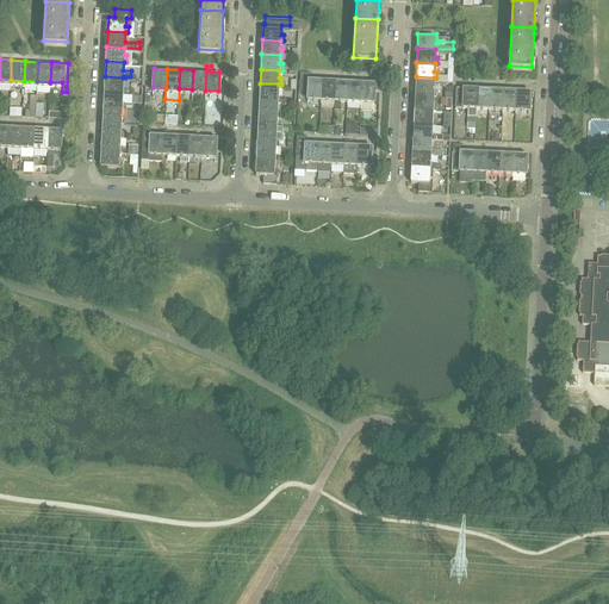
[(192,89),(205,91),(206,70),(193,70),(192,89)]
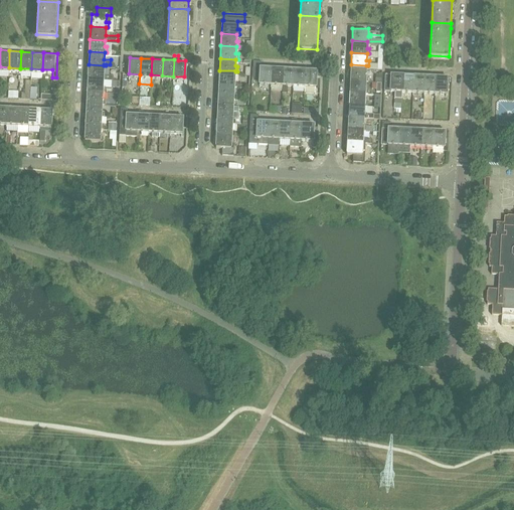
[(104,71),(104,65),(89,64),(88,76),(103,77),(103,76),(106,76),(111,77),(119,77),(119,72),(104,71)]
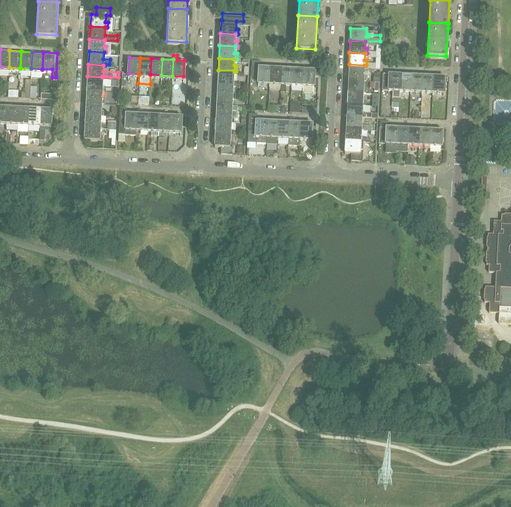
[(258,80),(269,81),(270,65),(259,64),(258,80)]
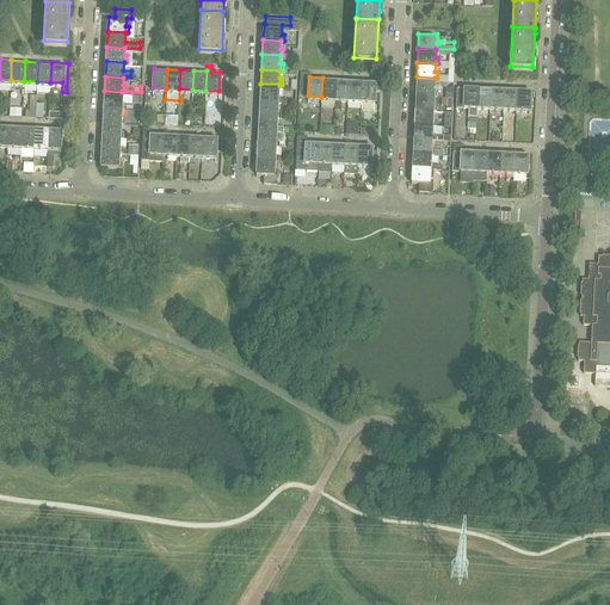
[(417,76),(416,92),(435,92),(437,93),(437,86),(435,86),(435,78),(417,76)]
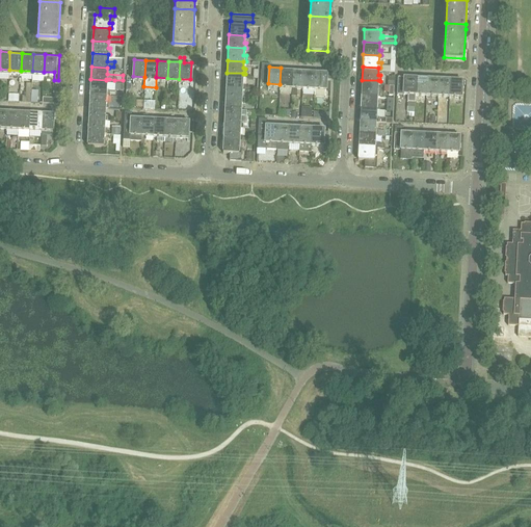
[(292,68),(281,68),(280,84),(291,84),(292,68)]
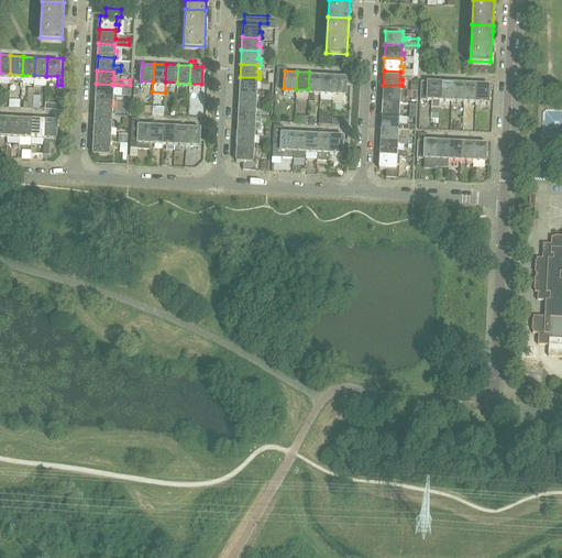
[(321,73),(309,72),(308,89),(320,90),(321,73)]
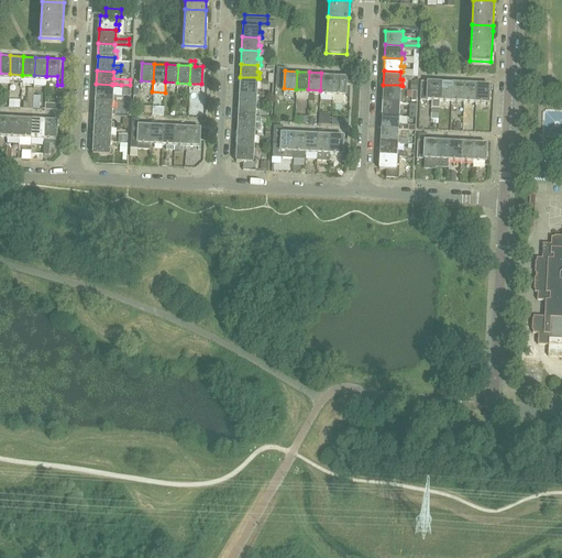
[(320,90),(332,91),(333,73),(321,73),(320,90)]
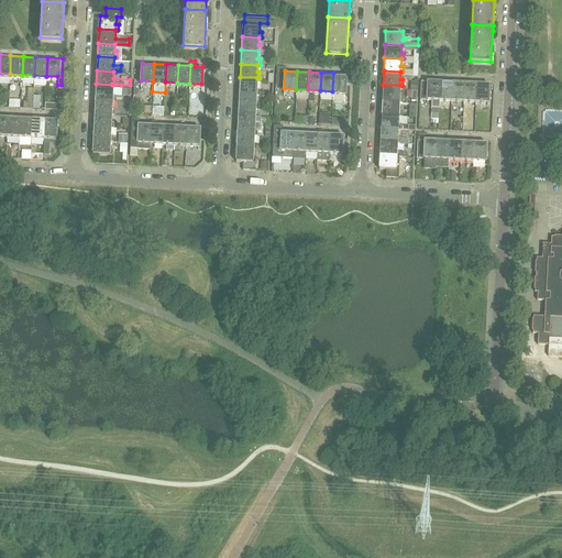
[(345,74),(333,73),(332,91),(345,91),(345,74)]
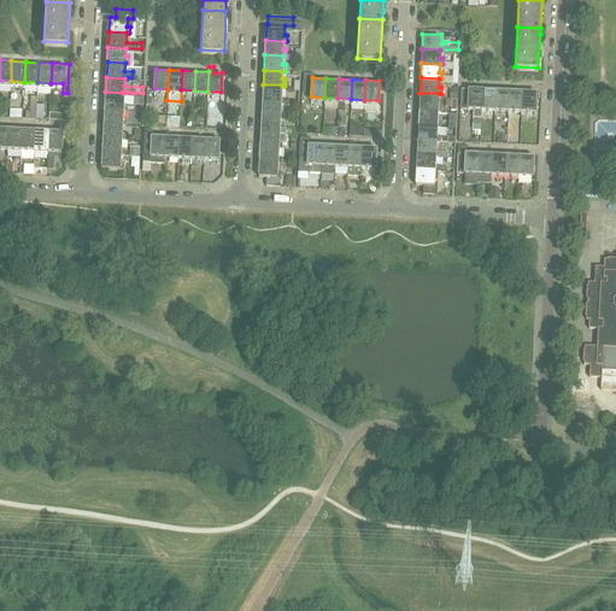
[(281,94),(282,86),(282,84),(263,84),(262,99),(281,100),(289,100),(291,94),(281,94)]
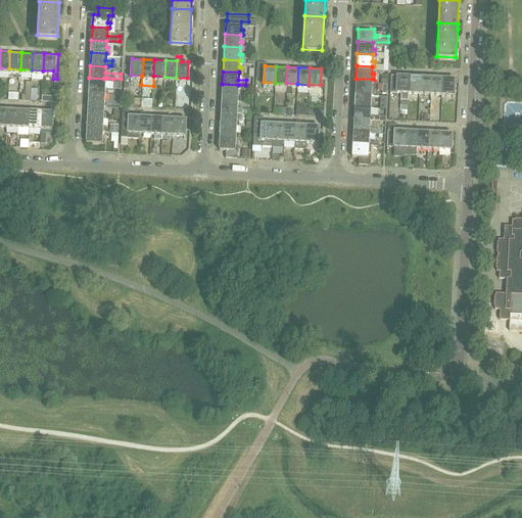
[(391,72),(390,88),(401,89),(401,95),(408,96),(409,89),(410,73),(391,72)]
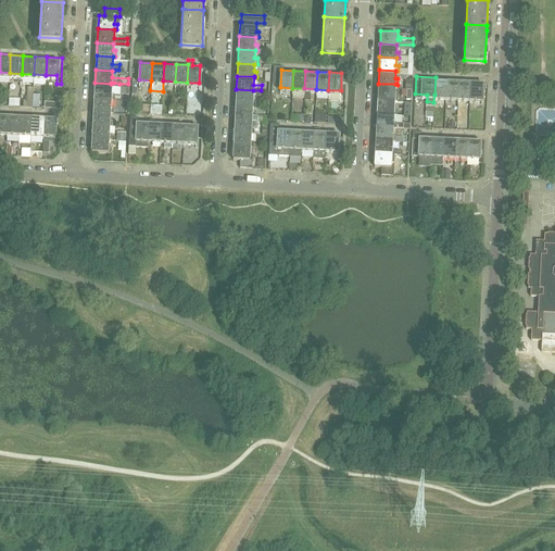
[(434,95),(446,96),(446,77),(436,77),(434,95)]
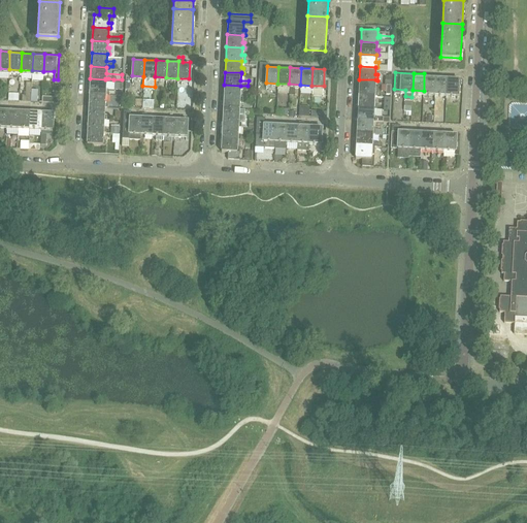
[(435,74),(424,73),(424,91),(434,91),(435,74)]
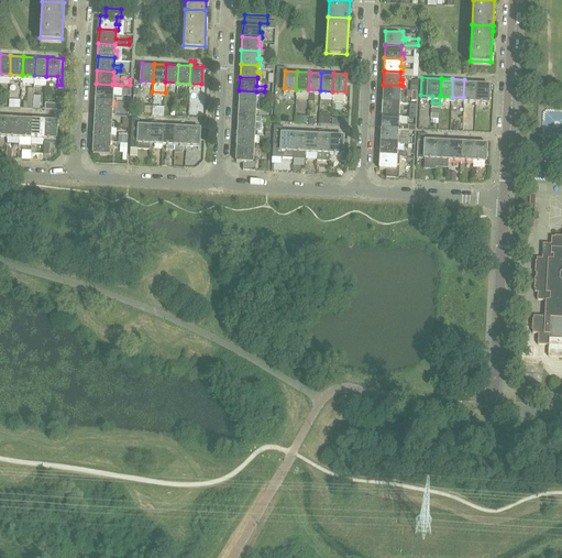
[(463,97),(476,98),(476,80),(464,79),(463,97)]
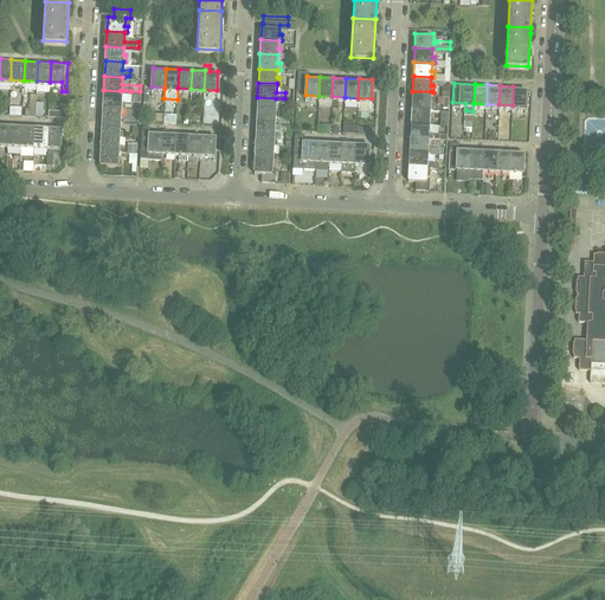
[(527,86),(513,86),(513,105),(526,105),(527,86)]
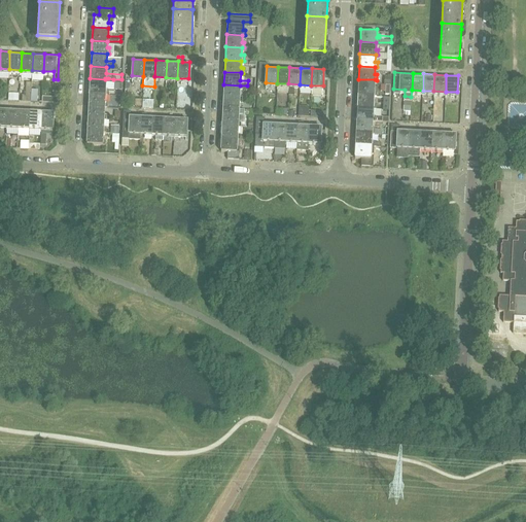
[(105,87),(105,79),(90,78),(90,91),(105,92),(107,92),(107,87),(105,87)]
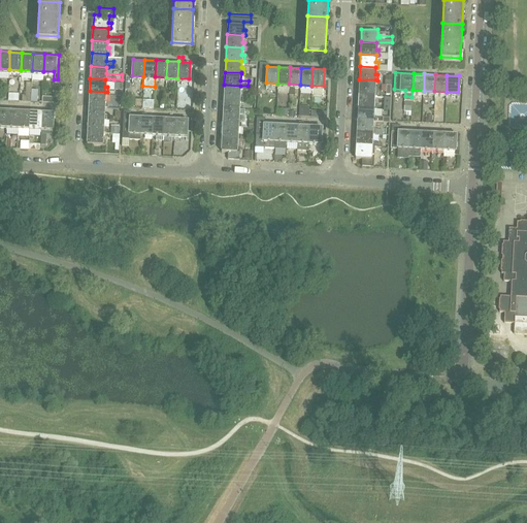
[(121,92),(122,79),(113,79),(113,86),(116,86),(114,91),(121,92)]
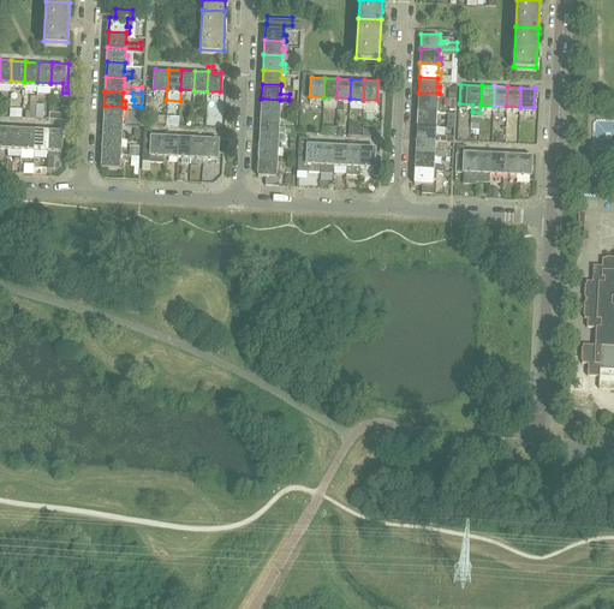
[(436,102),(437,93),(418,93),(417,107),(436,108),(439,108),(439,102),(436,102)]
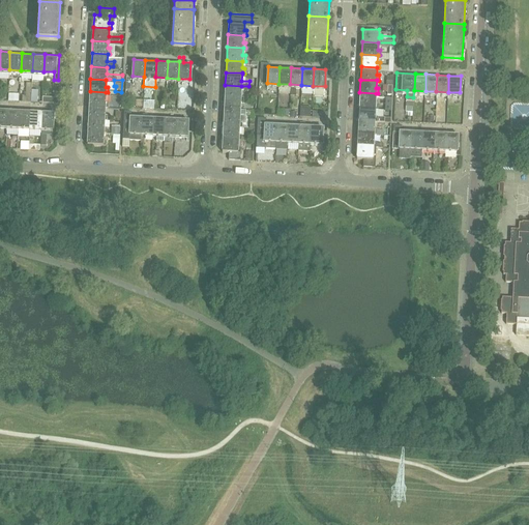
[(225,97),(240,98),(243,98),(243,93),(241,93),(241,86),(225,85),(225,97)]
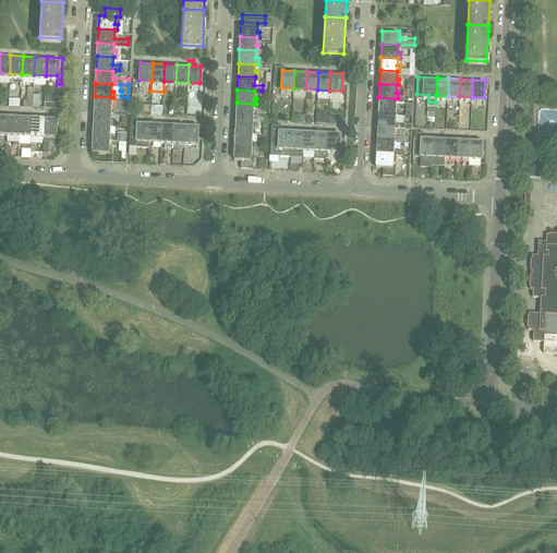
[(110,105),(111,97),(95,96),(94,109),(110,110),(112,110),(112,105),(110,105)]
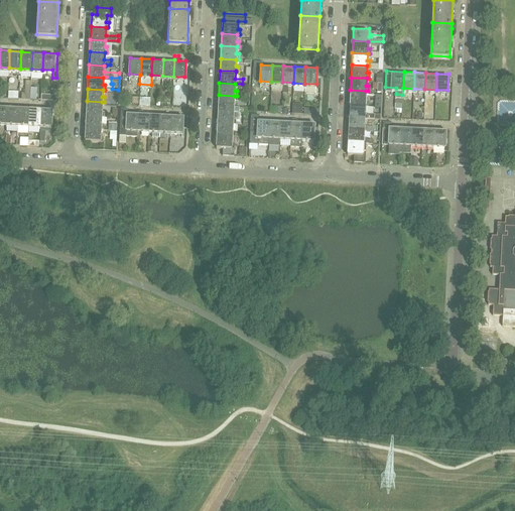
[(350,90),(350,102),(365,103),(368,103),(368,98),(366,98),(366,91),(350,90)]
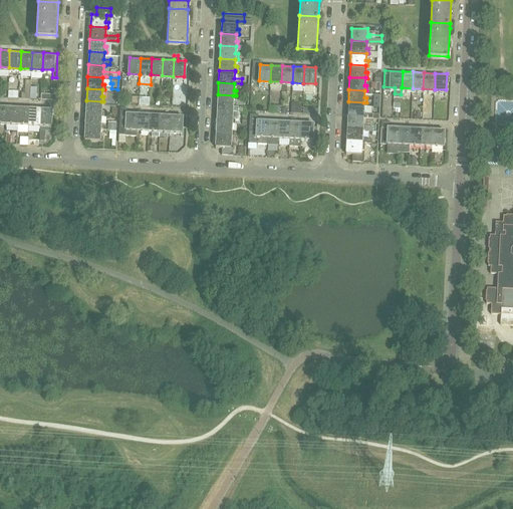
[(233,102),(233,95),(218,94),(217,106),(233,107),(235,107),(236,102),(233,102)]
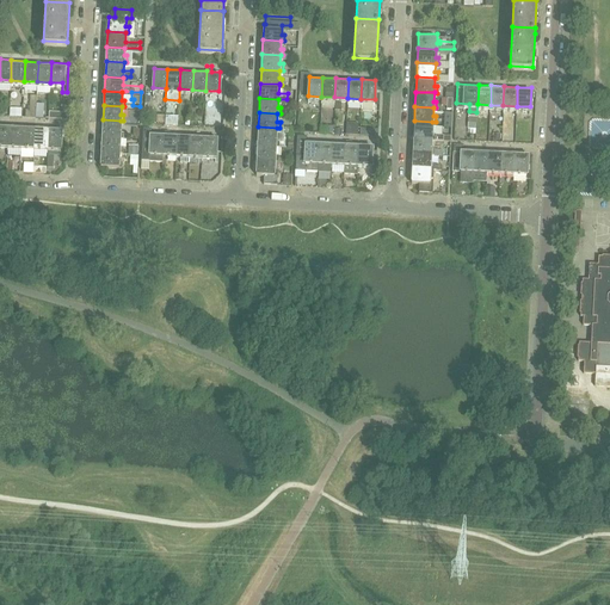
[(103,135),(121,135),(123,136),(123,129),(121,129),(121,121),(103,119),(103,135)]
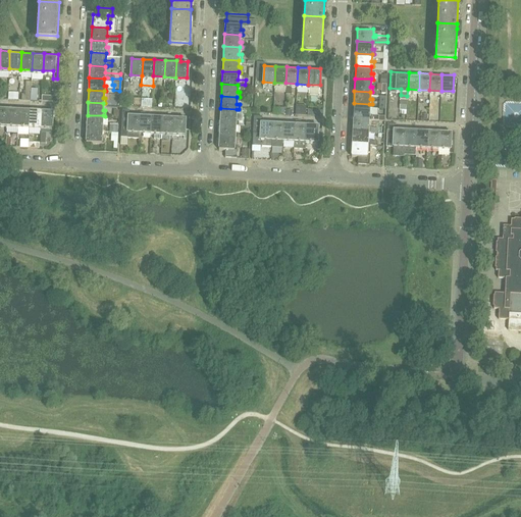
[(369,111),(369,104),(354,103),(353,115),(369,116),(384,117),(384,112),(369,111)]
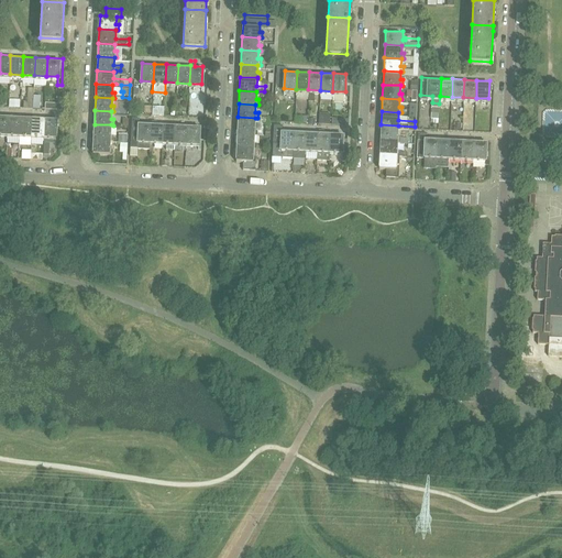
[(150,142),(150,140),(151,122),(139,121),(139,113),(132,113),(131,139),(138,140),(138,144),(149,145),(149,149),(150,149),(150,142)]
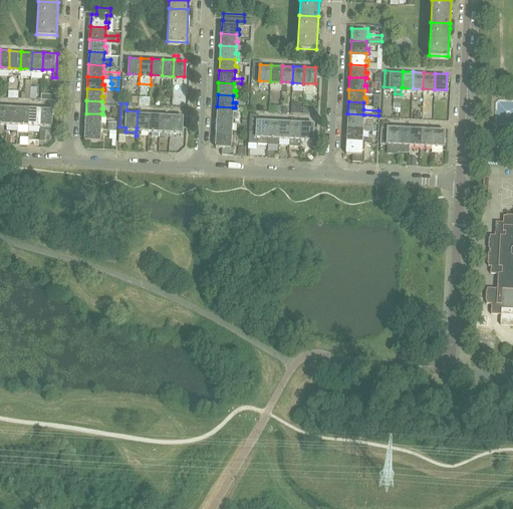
[(17,105),(6,104),(5,120),(17,121),(17,105)]
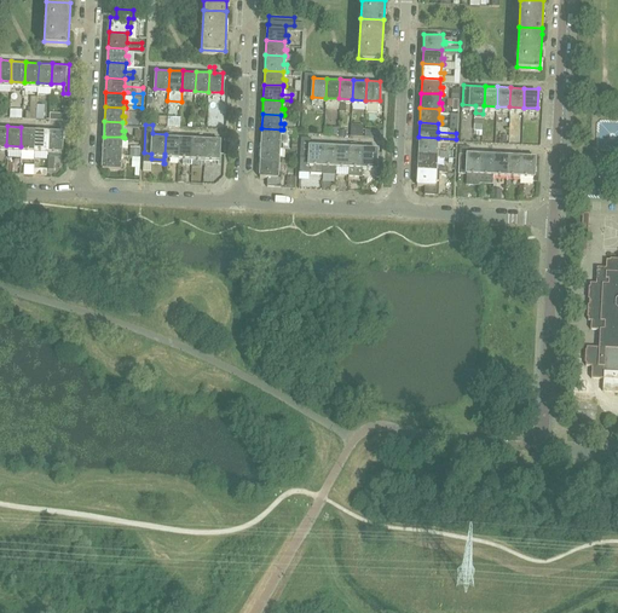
[(21,127),(21,146),(34,148),(35,127),(21,127)]
